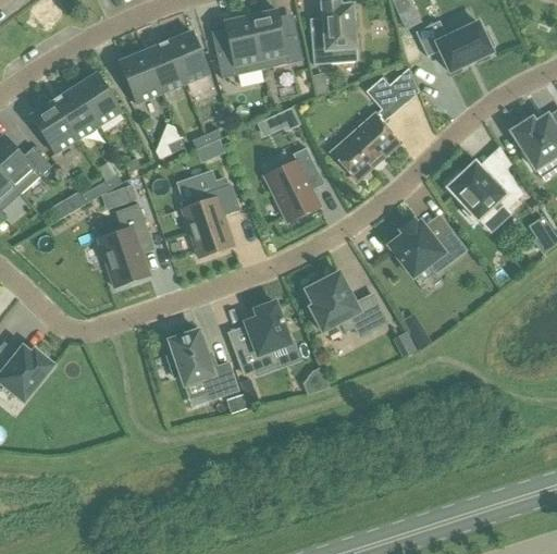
[(324,37),(311,38),(313,64),(357,61),(353,4),(341,5),(339,1),(321,2),(323,20),(324,37)]
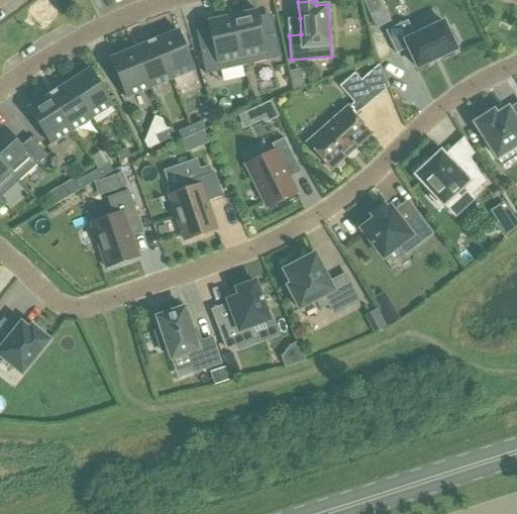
[(382,5),(369,11),(376,25),(389,19),(382,5)]
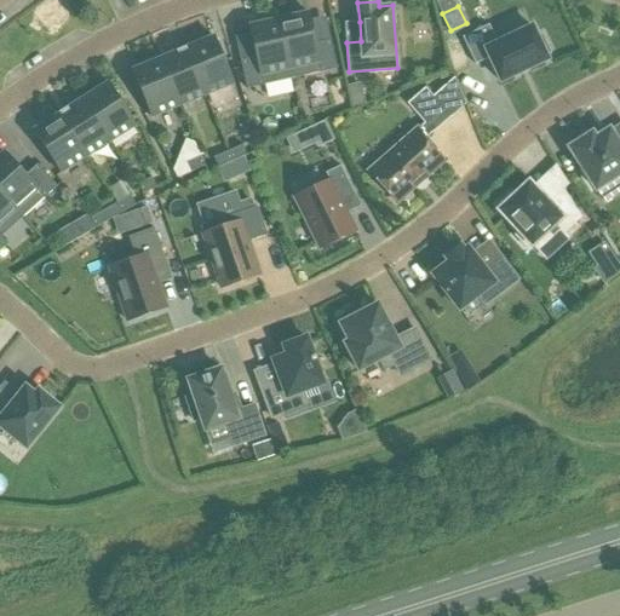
[(315,41),(308,10),(279,17),(292,76),(337,67),(331,38),(315,41)]
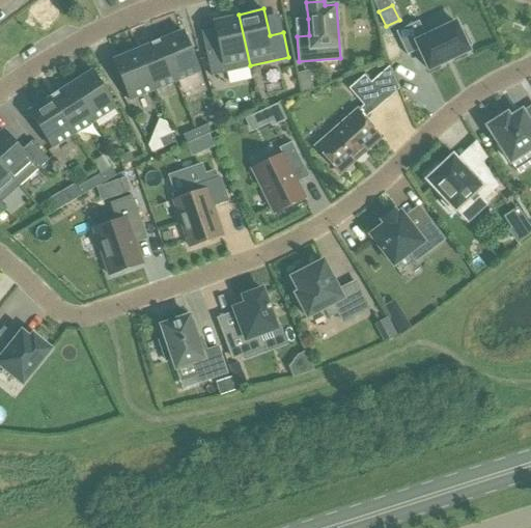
[(250,65),(239,15),(214,20),(219,47),(205,50),(212,74),(250,65)]
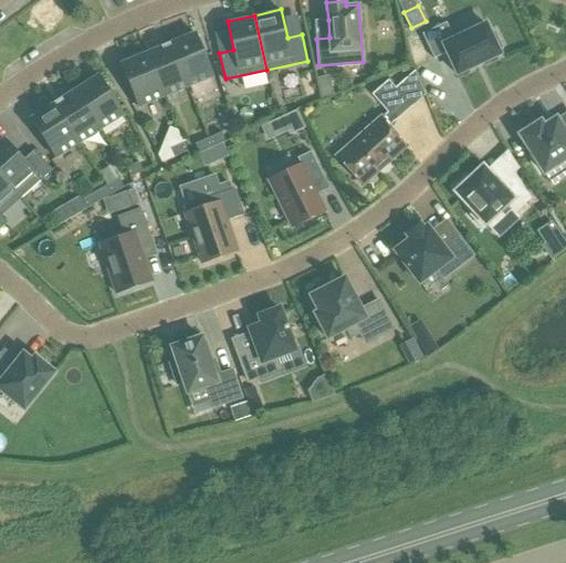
[(442,48),(454,71),(498,51),(494,45),(498,44),(490,28),(486,29),(481,16),(450,30),(443,17),(420,28),(431,52),(442,48)]
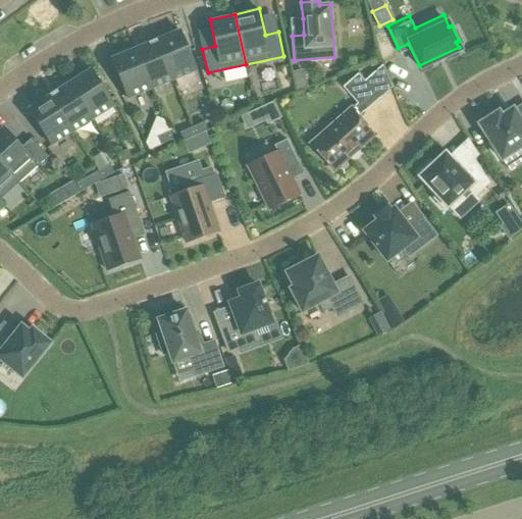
[(156,36),(174,75),(197,64),(178,24),(156,36)]
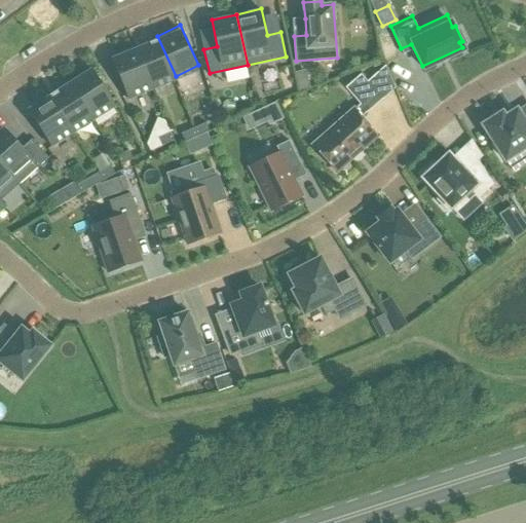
[(156,36),(135,46),(153,86),(176,76),(156,36)]
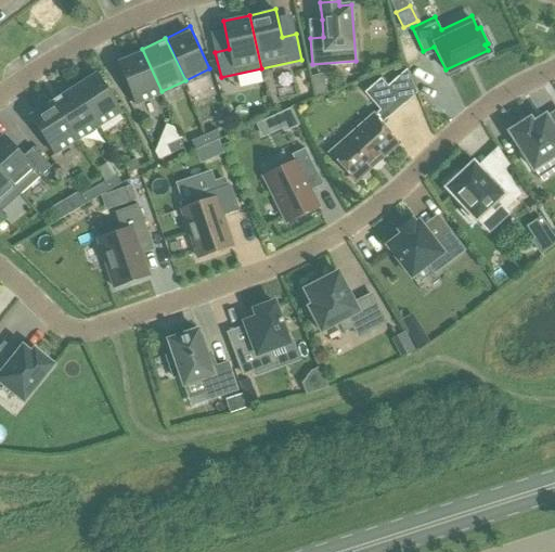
[(138,102),(162,91),(142,49),(118,60),(138,102)]
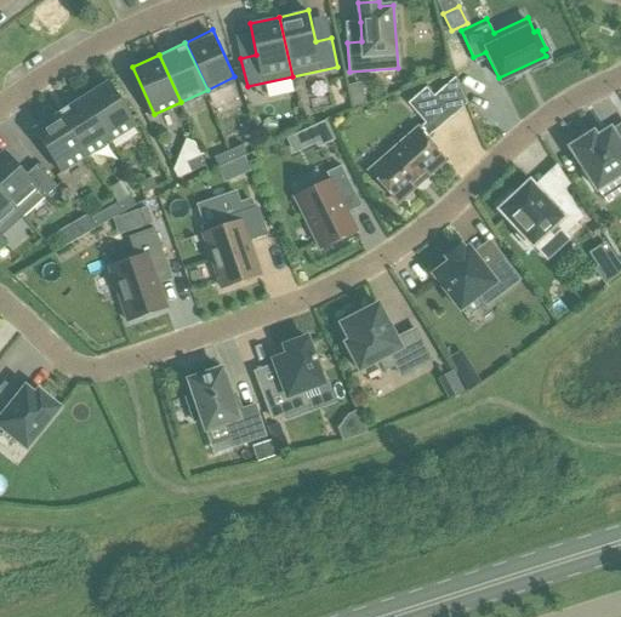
[(108,80),(83,96),(110,141),(136,124),(108,80)]
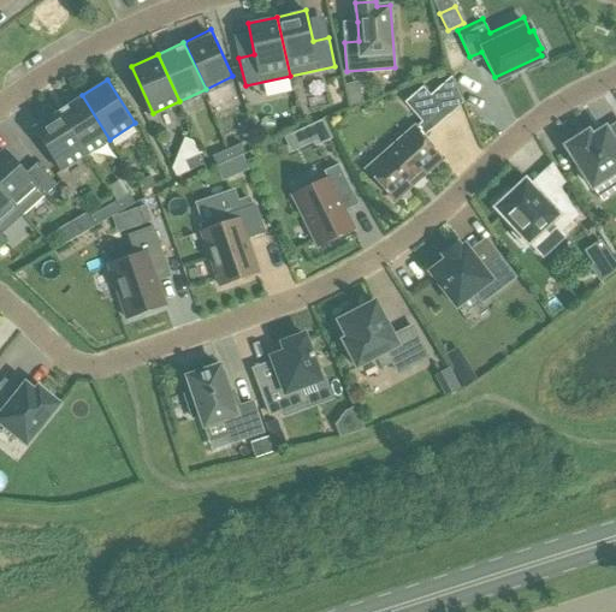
[(367,168),(394,198),(413,183),(410,180),(421,172),(422,173),(442,156),(422,136),(430,129),(430,130),(448,114),(422,85),(404,101),(421,120),(367,168)]
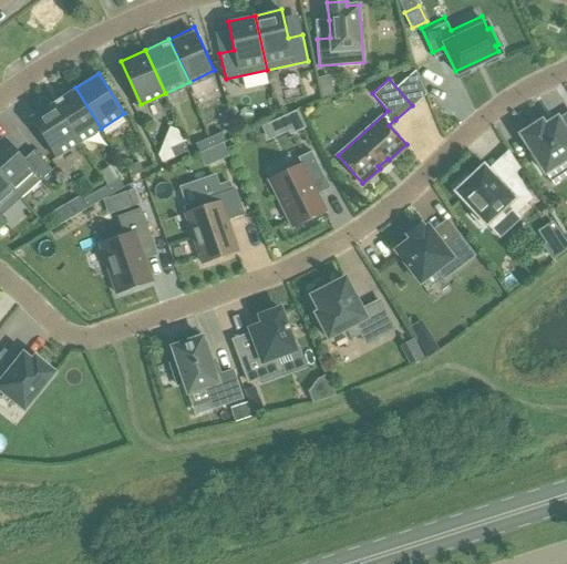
[(75,88),(54,102),(80,142),(101,129),(75,88)]
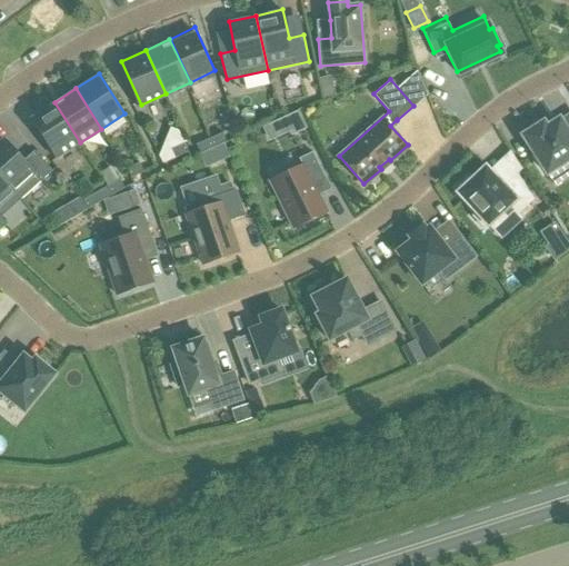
[(56,157),(79,142),(53,102),(30,117),(56,157)]
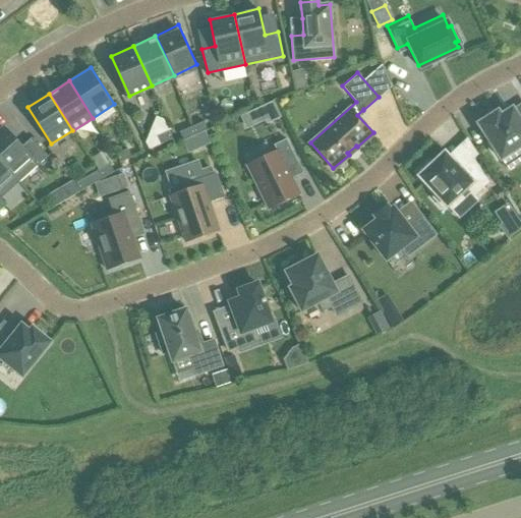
[(520,116),(518,118),(512,108),(500,115),(497,110),(494,113),(491,110),(479,117),(481,120),(478,122),(501,158),(508,169),(520,160),(520,116)]
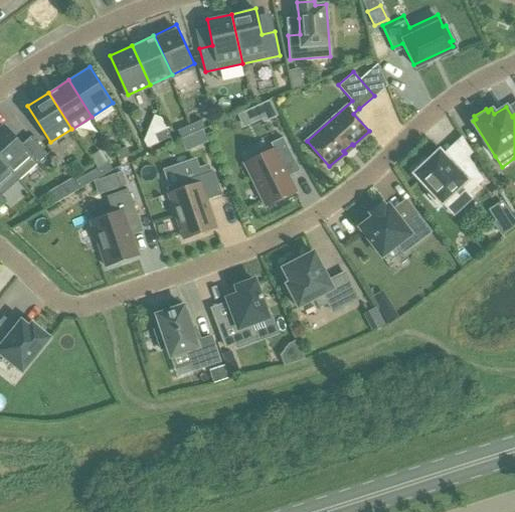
[(201,120),(190,125),(193,133),(204,128),(201,120)]
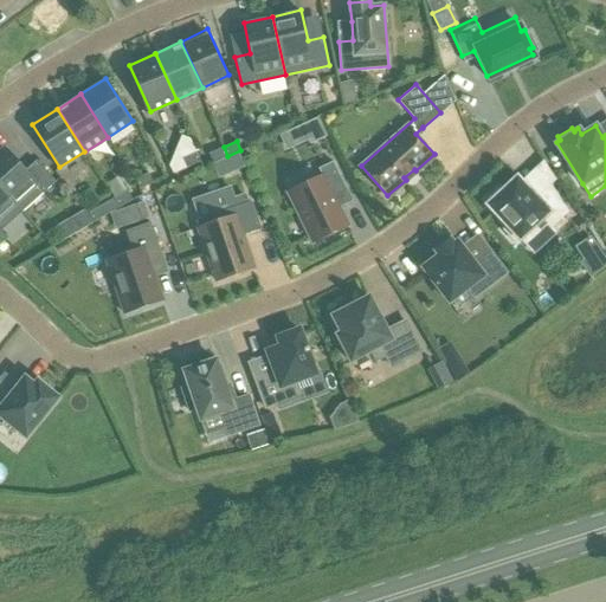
[(25,169),(4,146),(0,149),(0,186),(21,211),(56,180),(37,159),(25,169)]
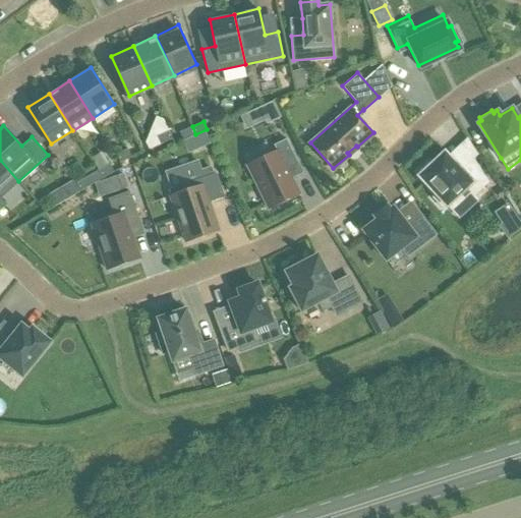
[(192,126),(180,131),(183,139),(195,134),(192,126)]
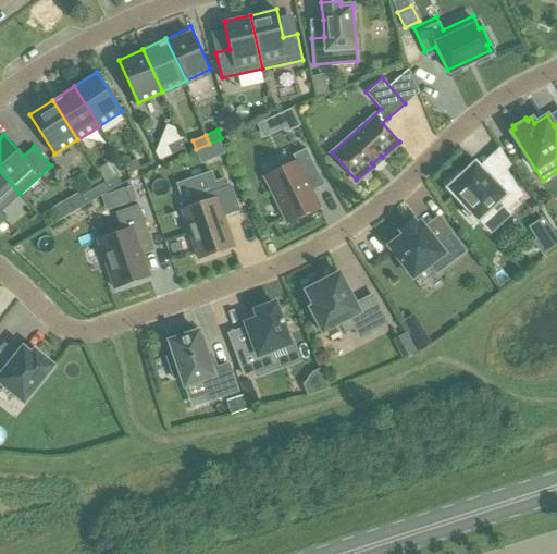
[(180,139),(168,145),(171,154),(183,148),(180,139)]
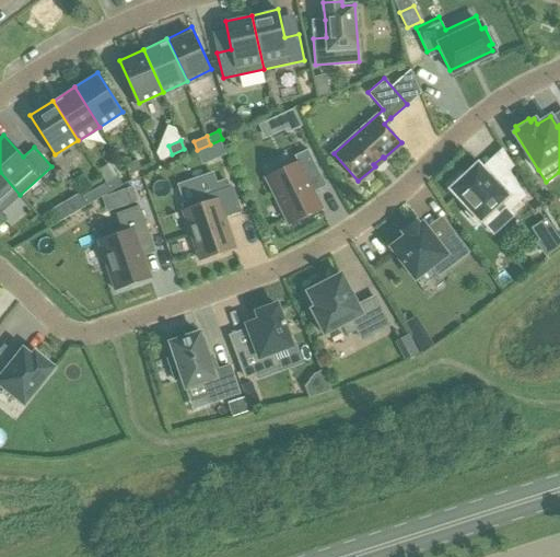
[(296,161),(264,176),(288,225),(324,208),(315,189),(326,184),(319,171),(308,148),(293,154),(296,161)]
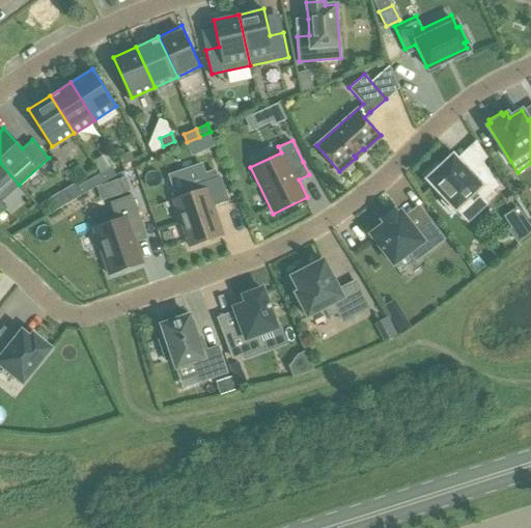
[(437,160),(424,171),(426,174),(424,175),(443,196),(440,198),(450,210),(453,207),(474,189),(482,197),(498,183),(482,159),(471,170),(452,149),(439,162),(437,160)]
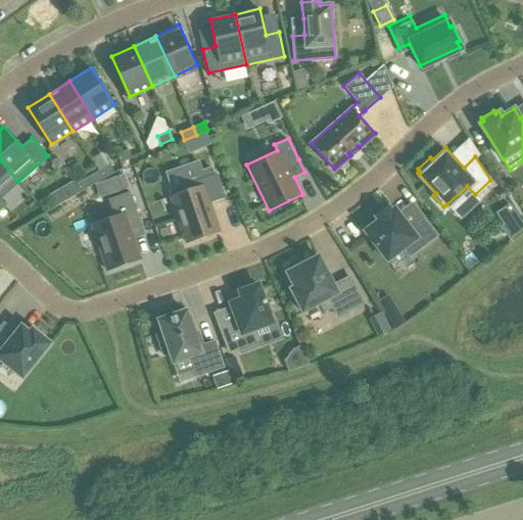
[(129,149),(116,154),(121,161),(132,156),(129,149)]
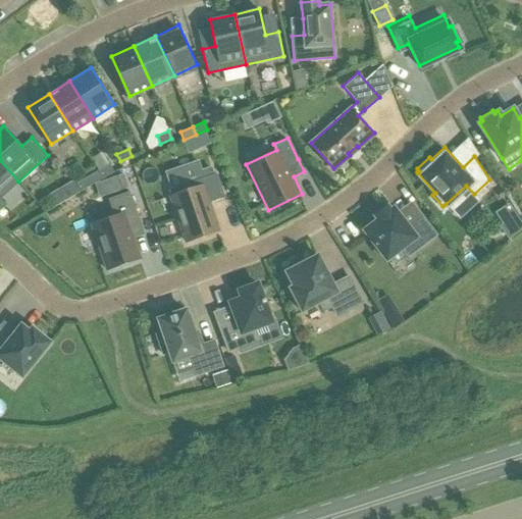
[(18,182),(0,160),(0,209),(7,204),(1,197),(18,182)]
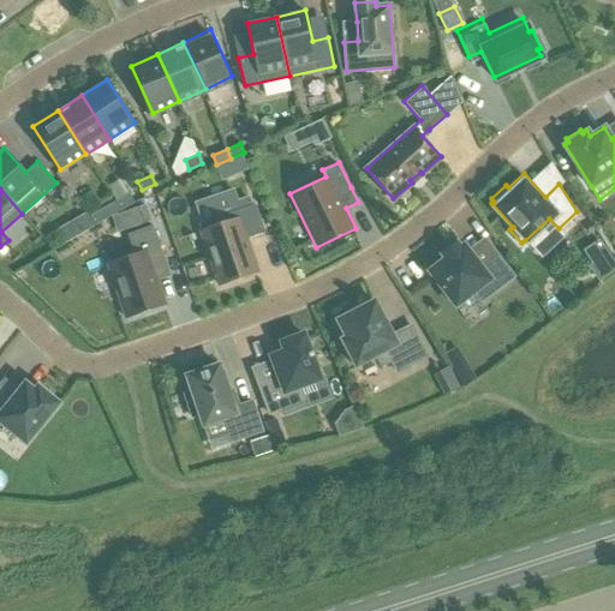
[(129,193),(117,201),(121,209),(133,202),(129,193)]
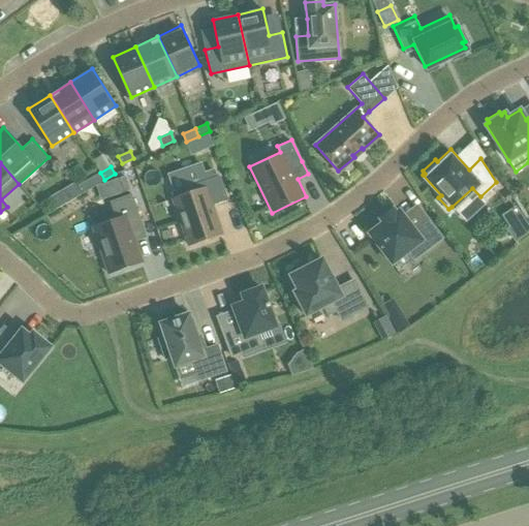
[(219,175),(170,191),(173,197),(170,197),(187,246),(223,234),(214,204),(227,199),(219,175)]
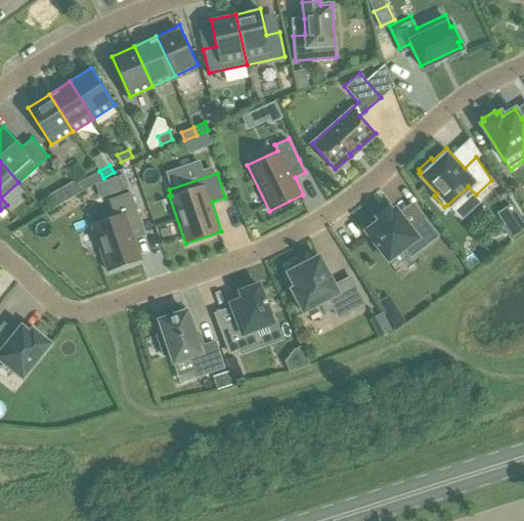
[(87,178),(77,183),(81,190),(91,185),(87,178)]
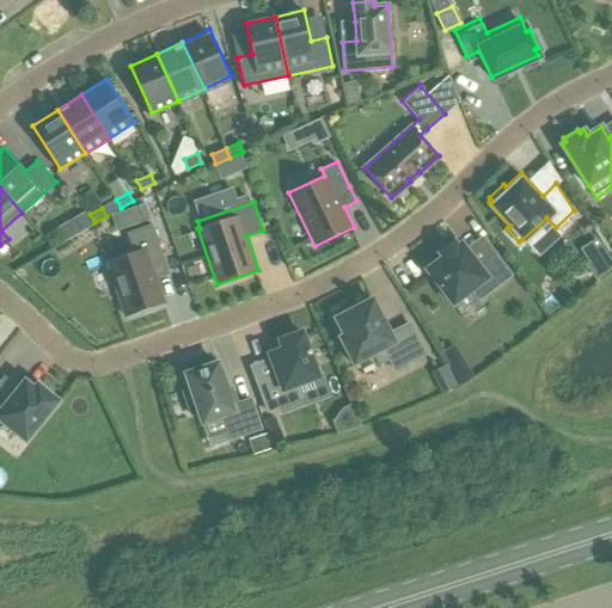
[(150,228),(128,234),(135,256),(109,264),(127,317),(164,305),(151,262),(164,258),(157,238),(153,239),(150,228)]
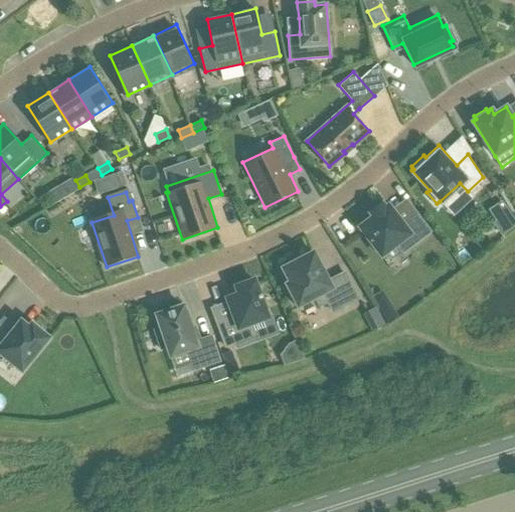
[(380,257),(395,244),(402,252),(432,229),(415,209),(402,219),(386,199),(384,201),(381,198),(366,210),(369,213),(355,223),(380,257)]
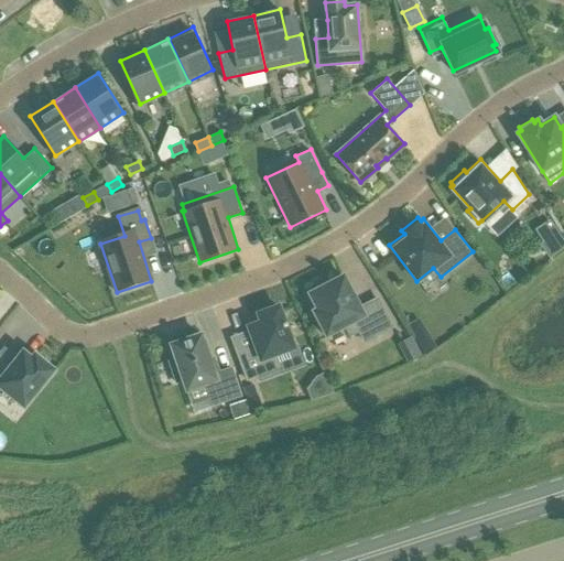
[(360,306),(344,274),(342,276),(343,277),(328,284),(327,283),(310,293),(317,309),(313,310),(326,335),(347,325),(351,333),(359,328),(365,340),(392,325),(378,298),(360,306)]
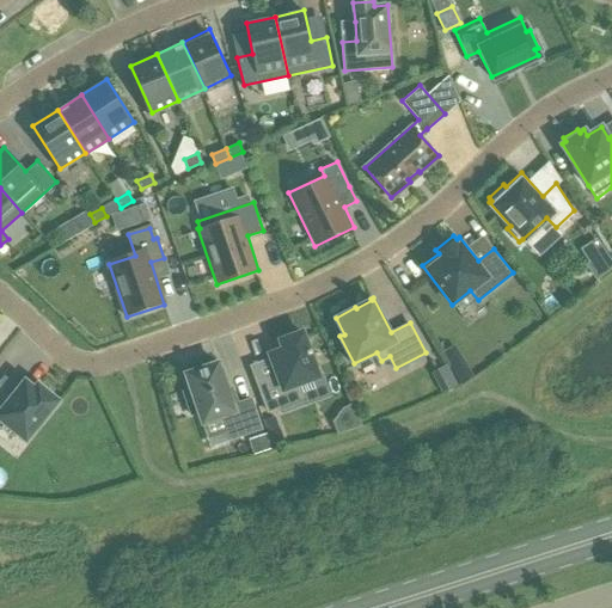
[(303,331),(280,339),(283,349),(269,354),(277,375),(258,382),(268,410),(304,397),(298,384),(318,376),(310,354),(311,354),(310,350),(308,350),(303,331)]
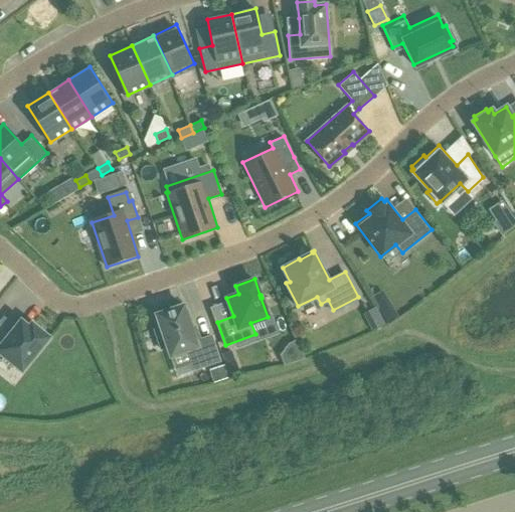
[(390,313),(397,308),(385,290),(378,295),(390,313)]
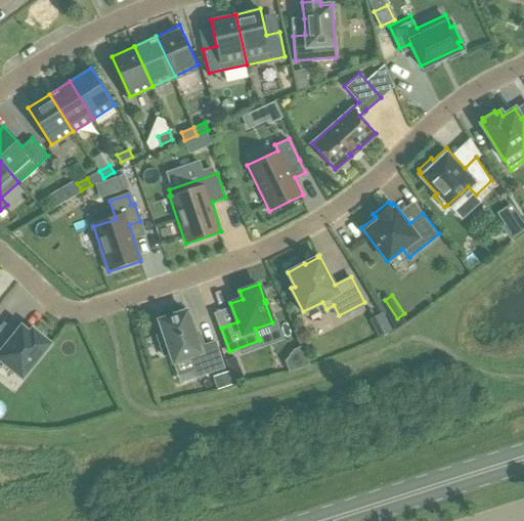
[(168,317),(159,320),(163,333),(158,335),(164,352),(169,351),(173,362),(191,356),(198,375),(223,365),(214,341),(203,345),(198,332),(194,334),(186,310),(168,316),(168,317)]
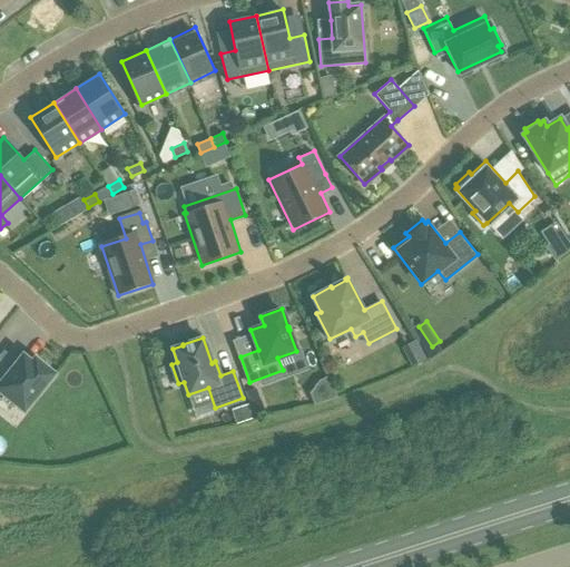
[(0,399),(20,416),(51,379),(31,362),(28,365),(19,359),(9,371),(0,363),(0,399)]
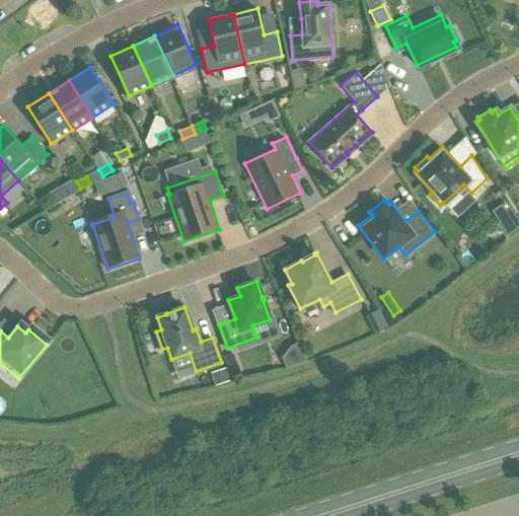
[(237,362),(227,366),(232,379),(241,376),(237,362)]
